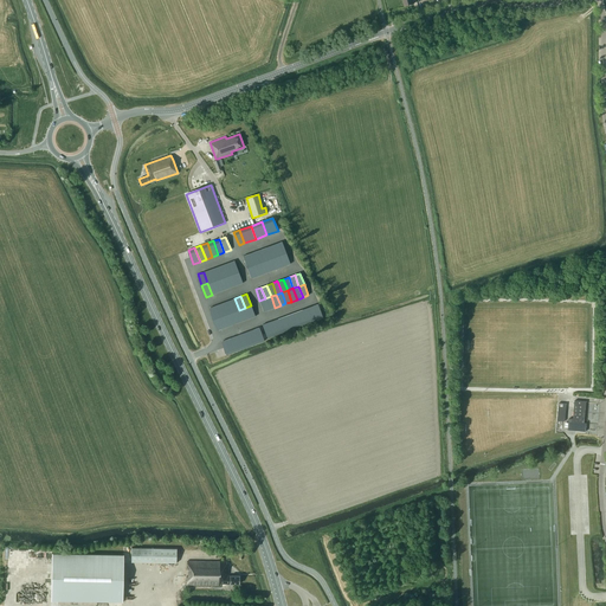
[(271,296),(265,298),(269,310),(275,308),(271,296)]
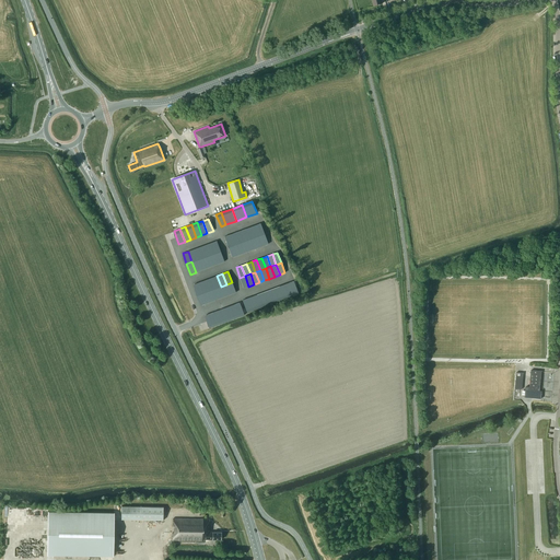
[(217,276),(211,278),(214,288),(221,287),(217,276)]
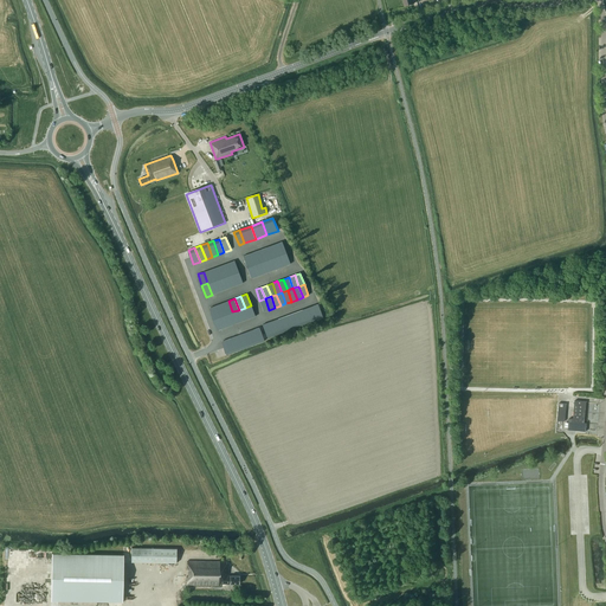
[(265,298),(259,301),(264,311),(269,310),(265,298)]
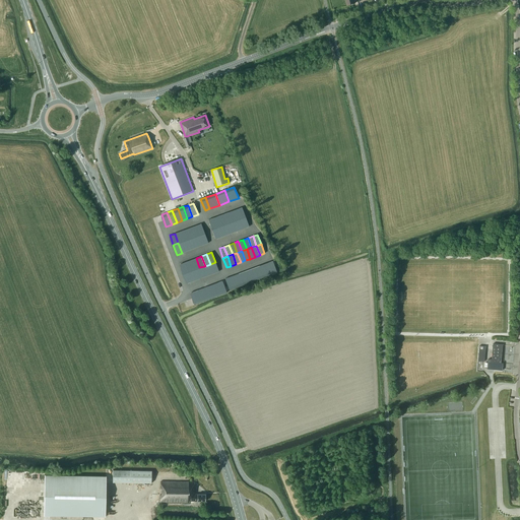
[(196,258),(191,260),(194,269),(199,267),(196,258)]
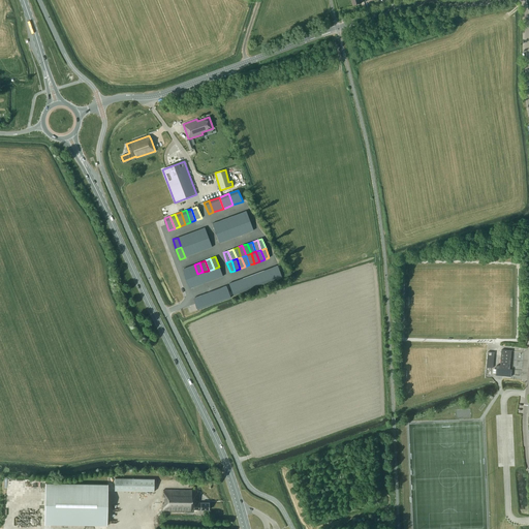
[(194,265),(188,267),(192,276),(197,274),(194,265)]
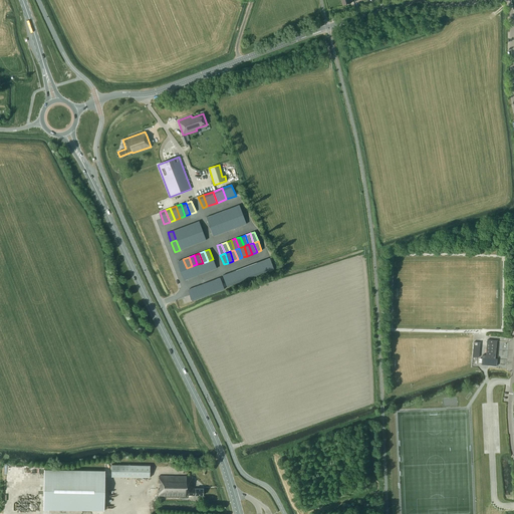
[(269,258),(265,259),(269,271),(274,269),(269,258)]
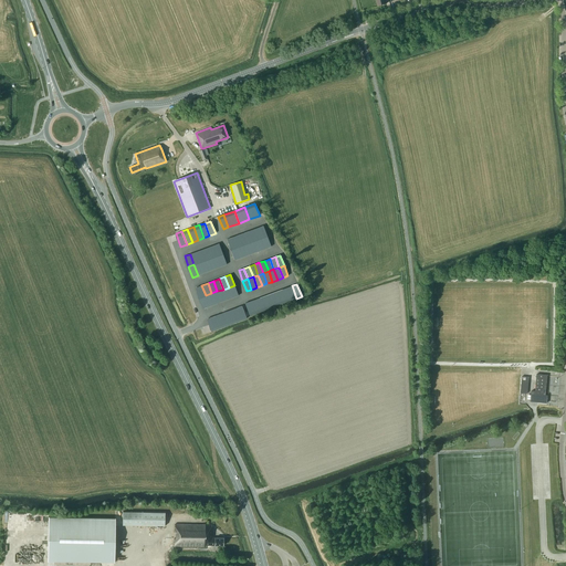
[(201,285),(196,287),(200,297),(206,295),(201,285)]
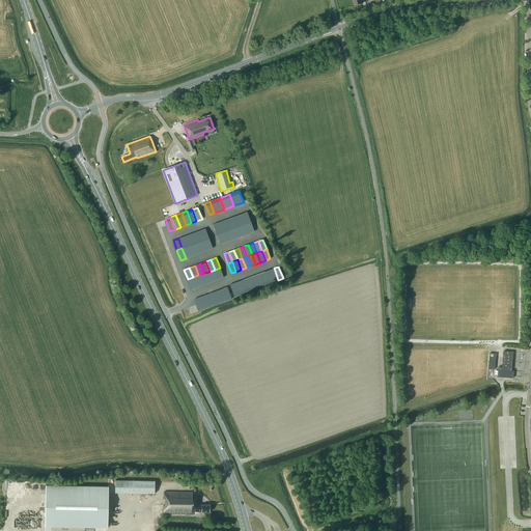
[(220,268),(215,270),(218,279),(224,277),(220,268)]
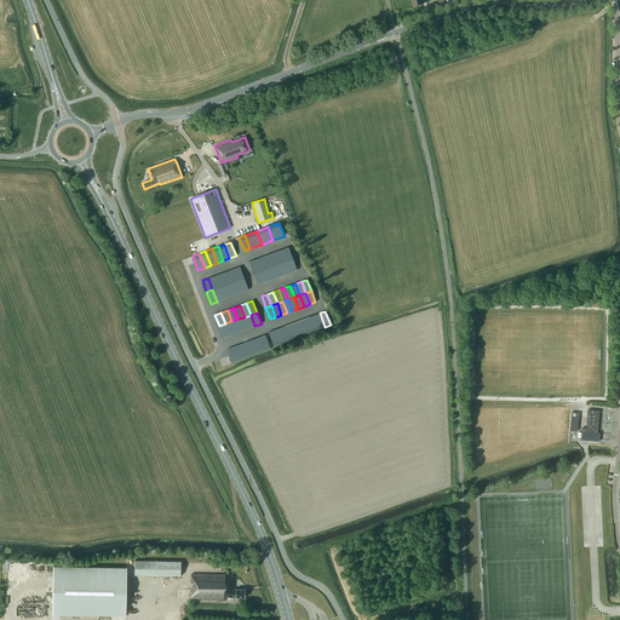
[(320,313),(314,315),(319,329),(325,327),(320,313)]
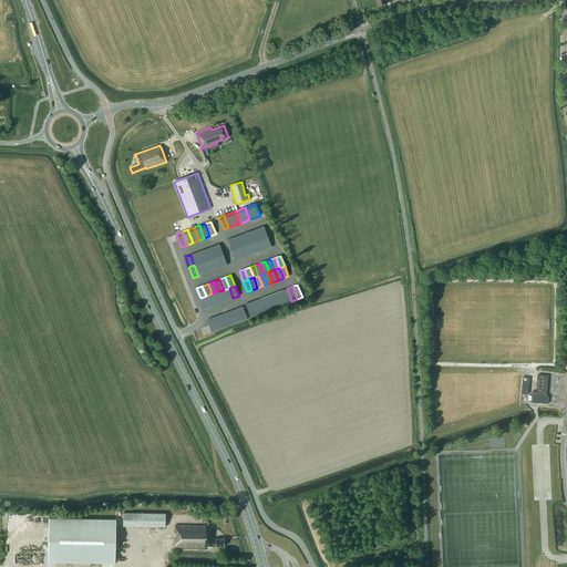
[(229,288),(224,290),(227,300),(233,298),(229,288)]
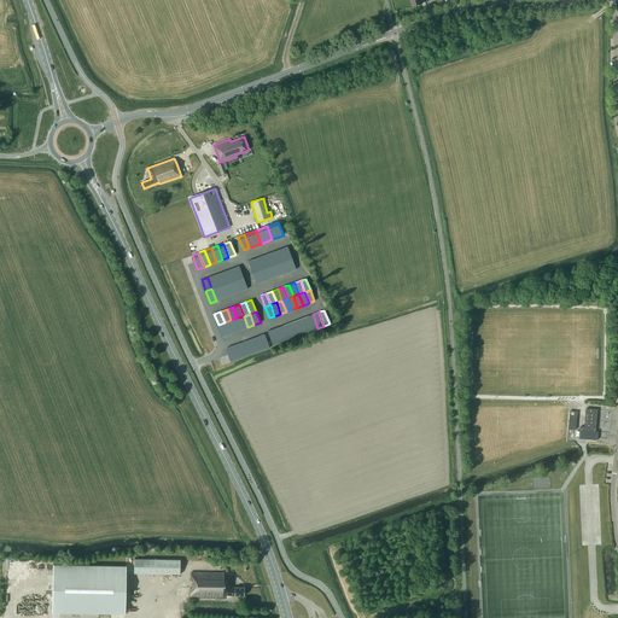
[(313,314),(307,316),(313,330),(318,328),(313,314)]
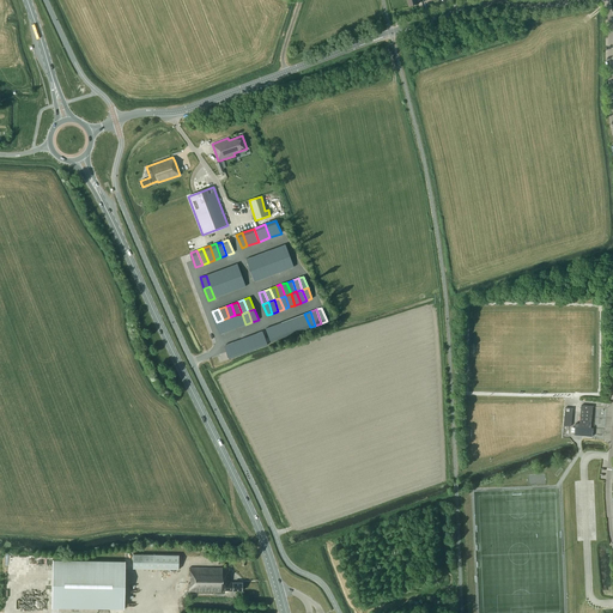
[(242,314),(235,315),(240,327),(246,325),(242,314)]
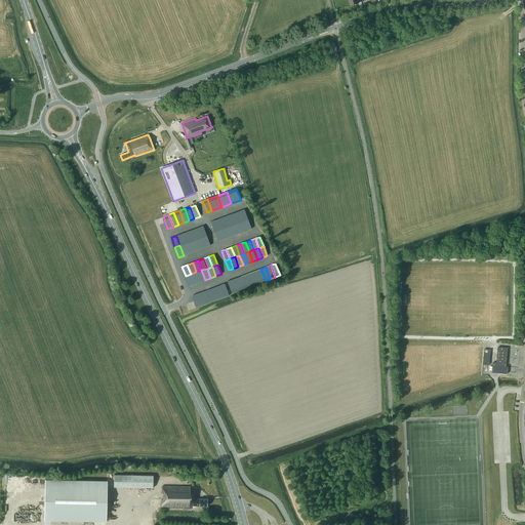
[(260,269),(256,271),(260,282),(266,280),(260,269)]
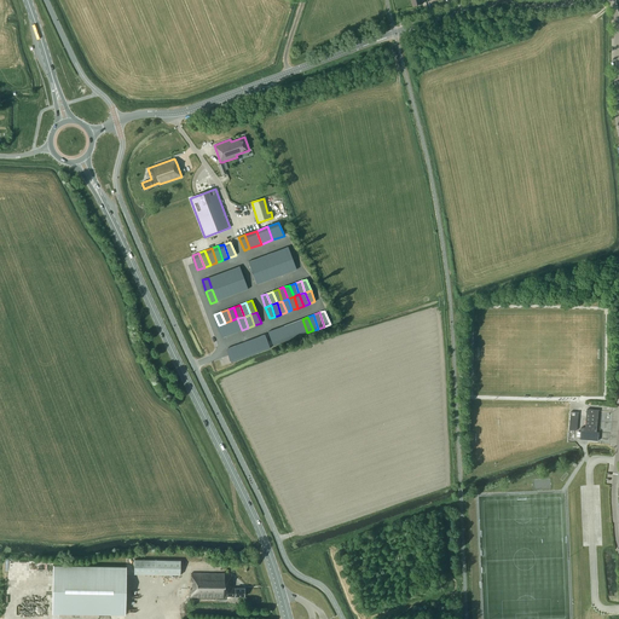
[(237,318),(231,320),(236,333),(242,330),(237,318)]
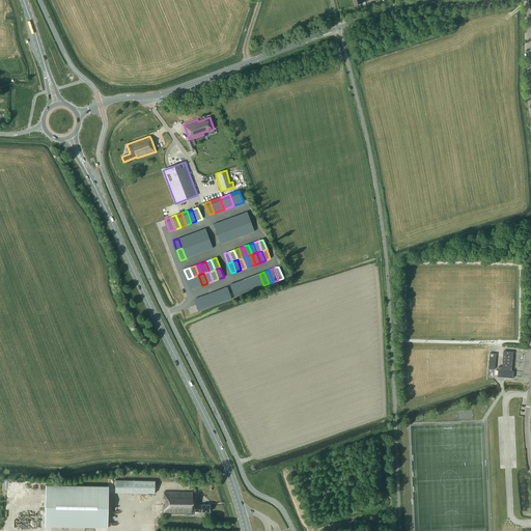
[(259,274),(254,276),(258,287),(263,285),(259,274)]
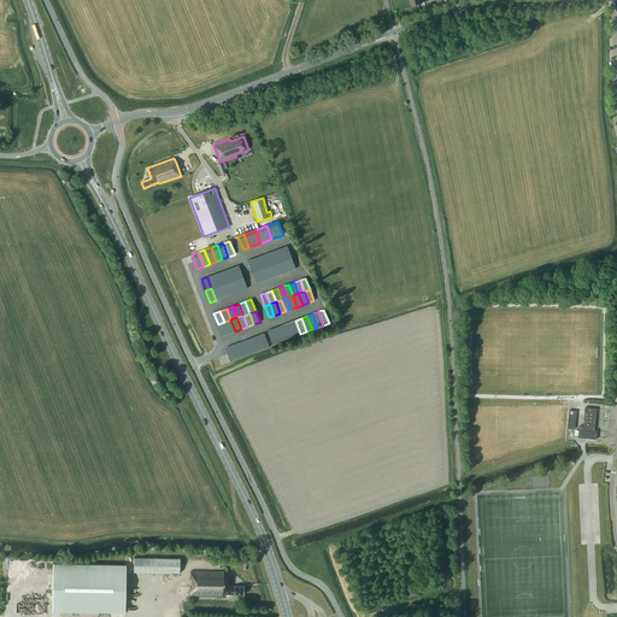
[(230,319),(224,322),(229,334),(235,331),(230,319)]
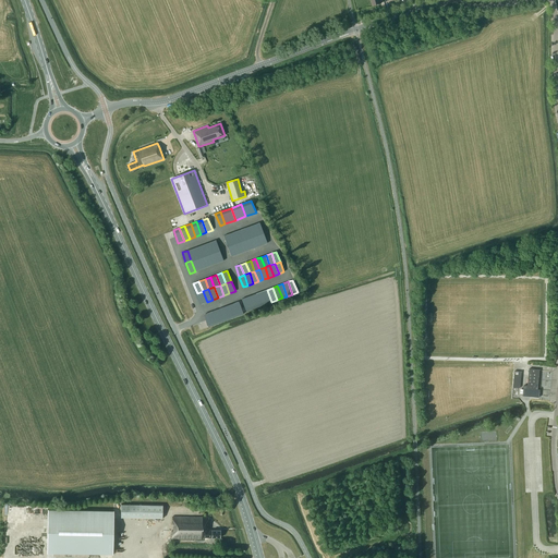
[(267,290),(262,291),(266,304),(271,302),(267,290)]
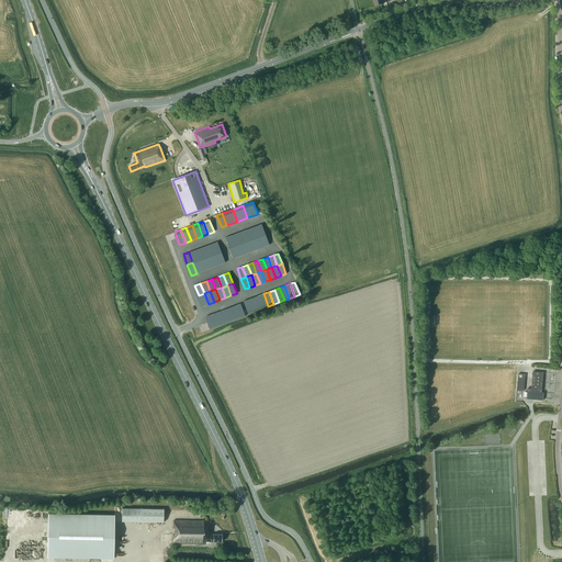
[(204,293),(199,295),(202,306),(209,304),(204,293)]
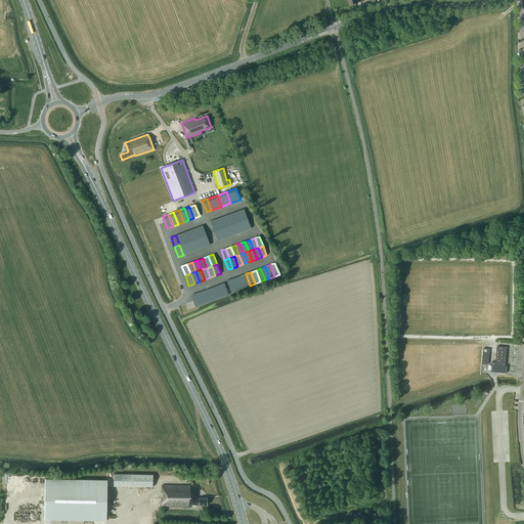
[(246,273),(241,275),(246,287),(250,286),(246,273)]
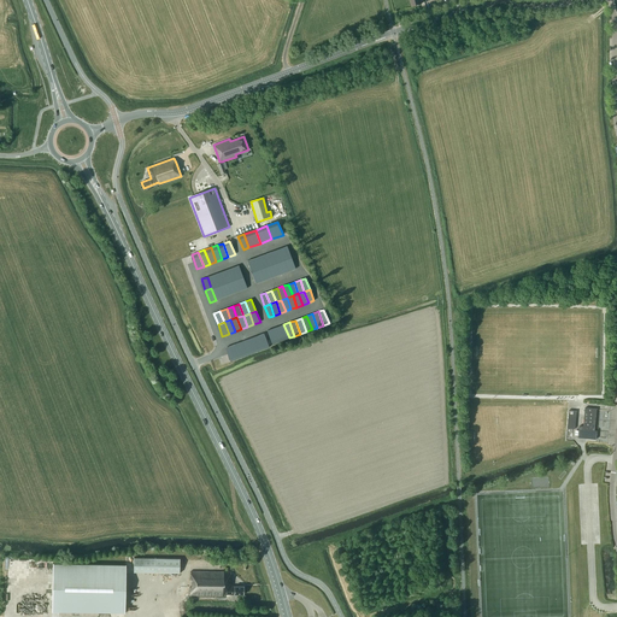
[(283,324),(278,327),(283,340),(289,338),(283,324)]
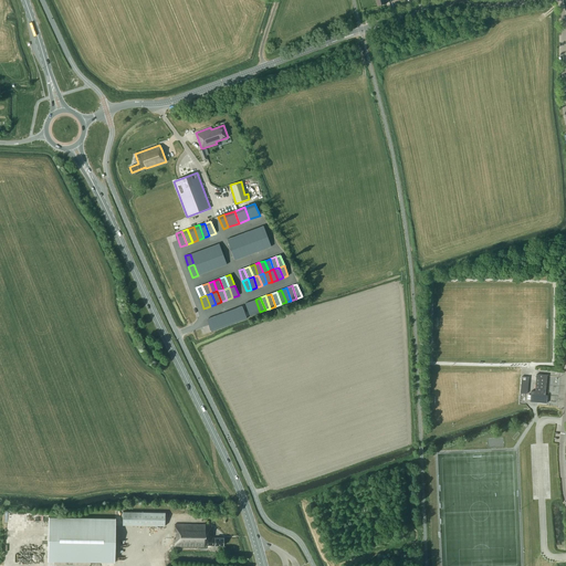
[(255,300),(250,302),(254,314),(260,312),(255,300)]
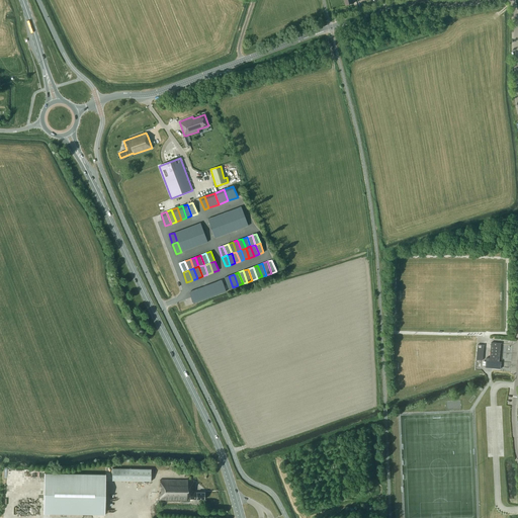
[(229,276),(224,277),(229,289),(233,287),(229,276)]
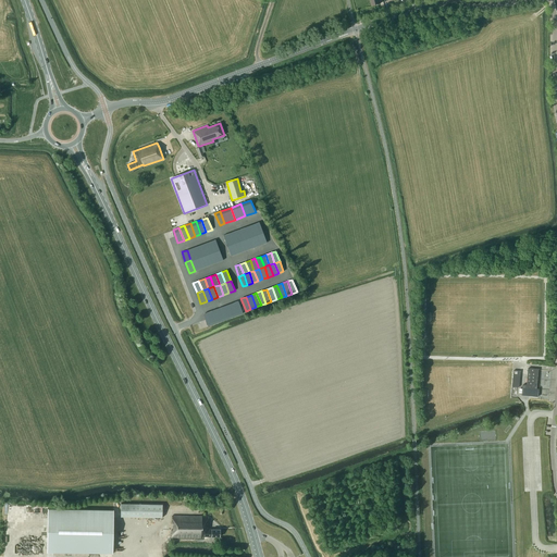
[(238,300),(233,302),(237,316),(243,313),(238,300)]
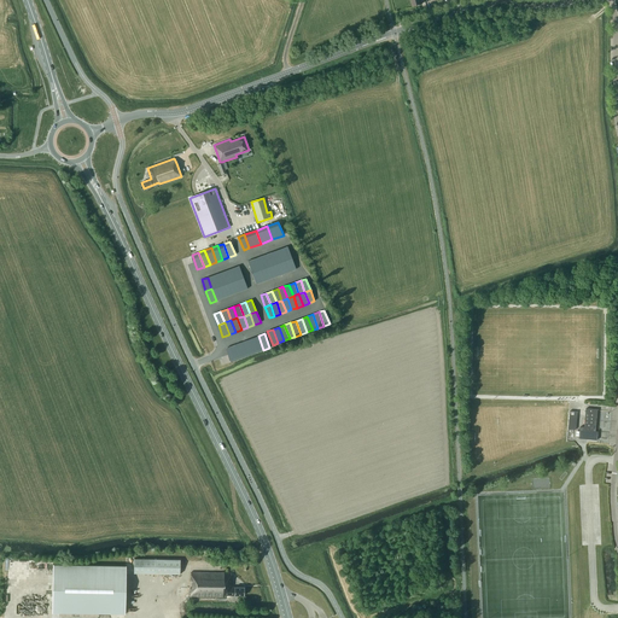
[(258,336),(252,338),(257,353),(263,350),(258,336)]
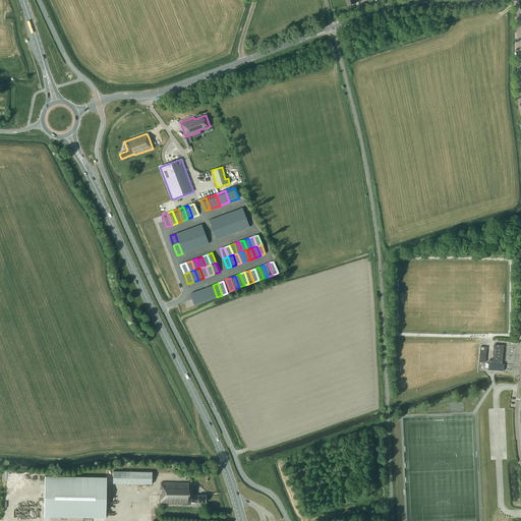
[(213,285),(207,287),(212,299),(217,297),(213,285)]
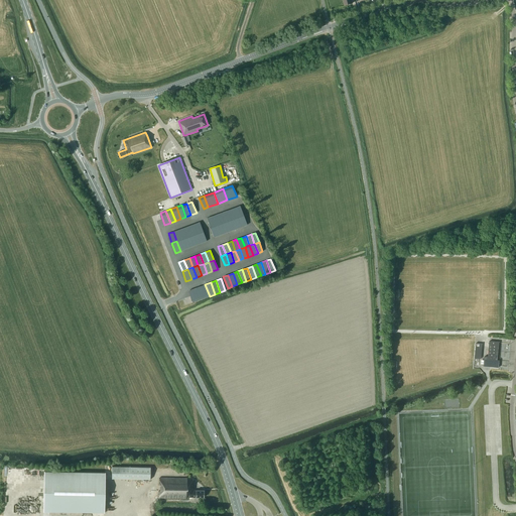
[(205,284),(200,286),(204,298),(210,296),(205,284)]
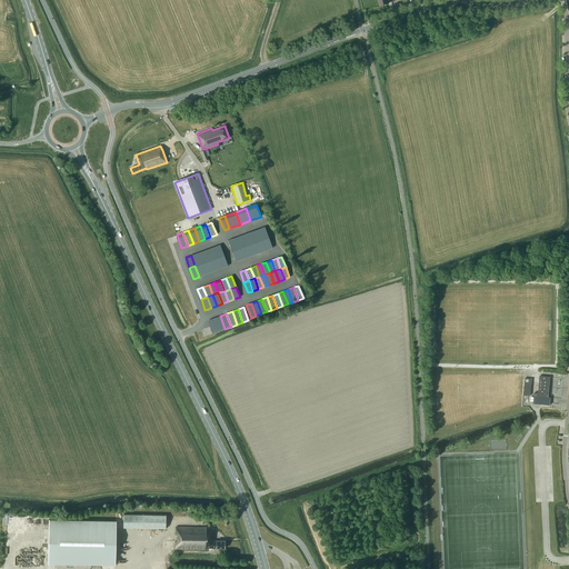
[(220,316),(215,318),(219,331),(225,329),(220,316)]
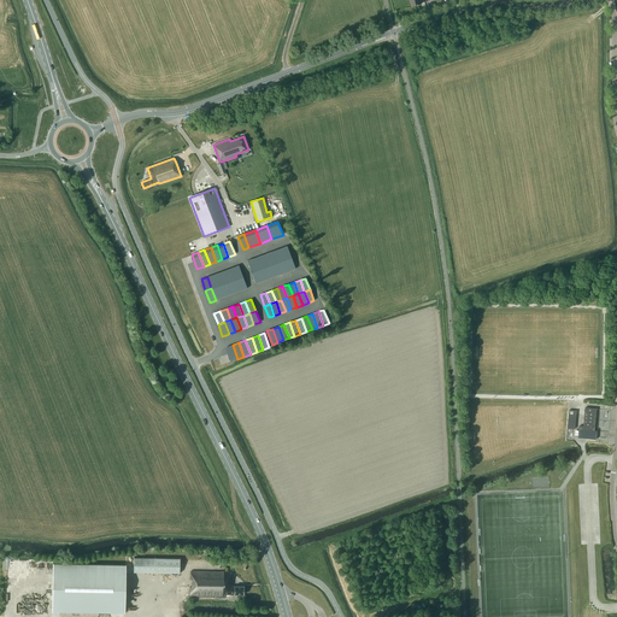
[(233,345),(227,347),(231,360),(238,359),(233,345)]
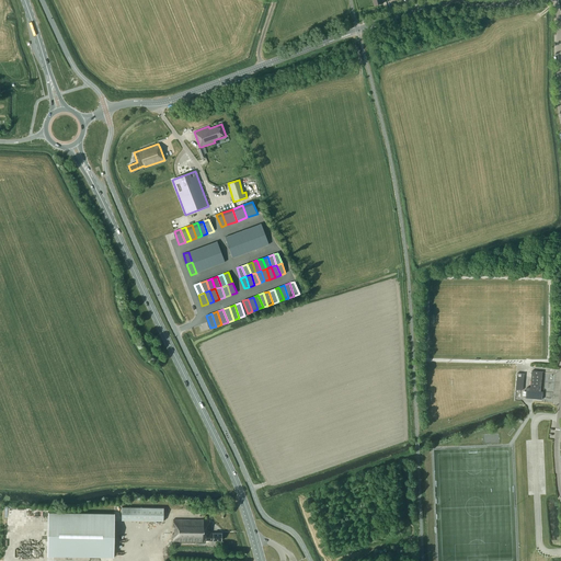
[(540,391),(542,375),(542,371),(531,370),(530,388),(527,387),(526,398),(542,399),(542,395),(542,392),(540,391)]
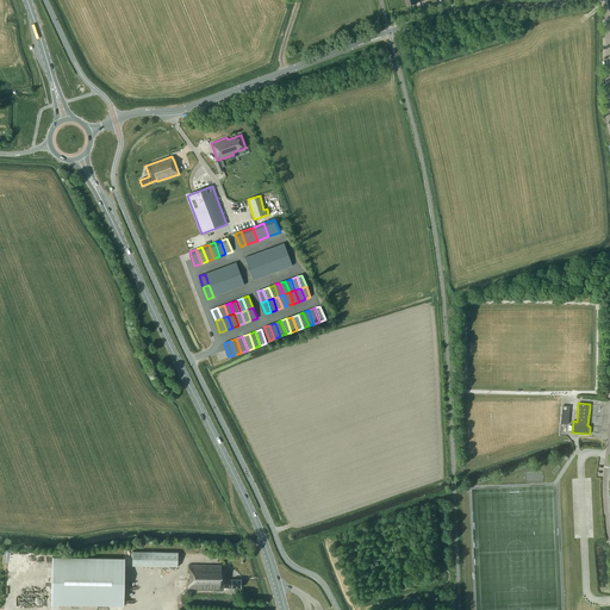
[(132,566),(178,567),(178,553),(132,552),(132,566)]
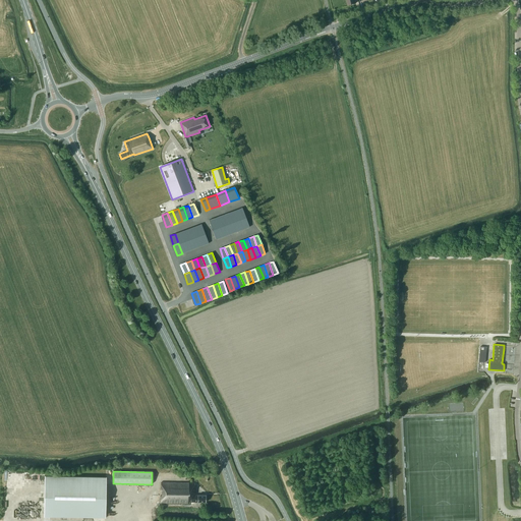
[(105,518),(106,477),(45,476),(44,517),(105,518)]
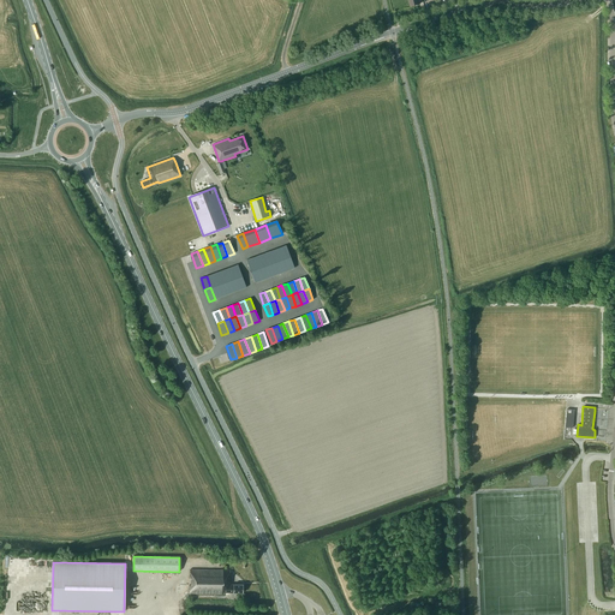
[(243,592),(243,584),(230,584),(231,571),(190,569),(190,593),(224,595),(224,592),(243,592)]
